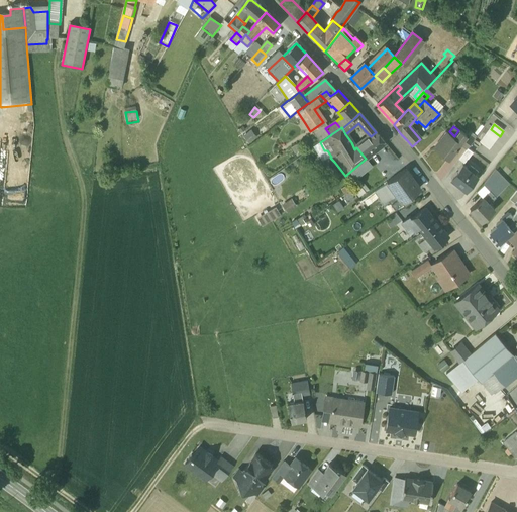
[(496,140),(500,136),(491,129),(487,134),(496,140)]
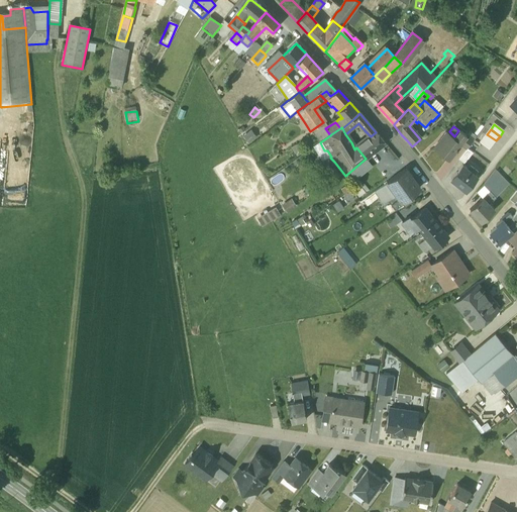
[(243,136),(248,144),(256,138),(251,131),(243,136)]
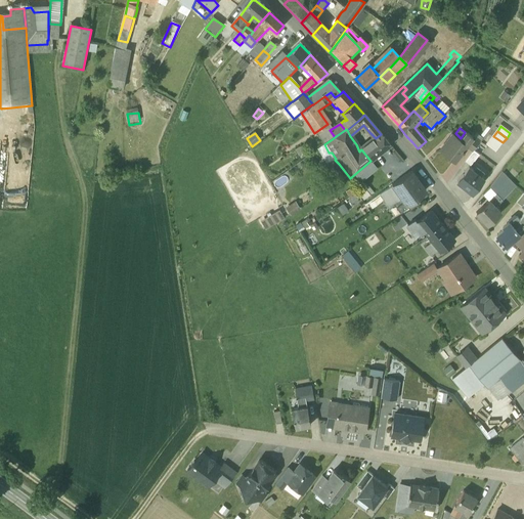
[(461,141),(453,135),(441,150),(454,161),(466,146),(472,138),(466,133),(461,141)]
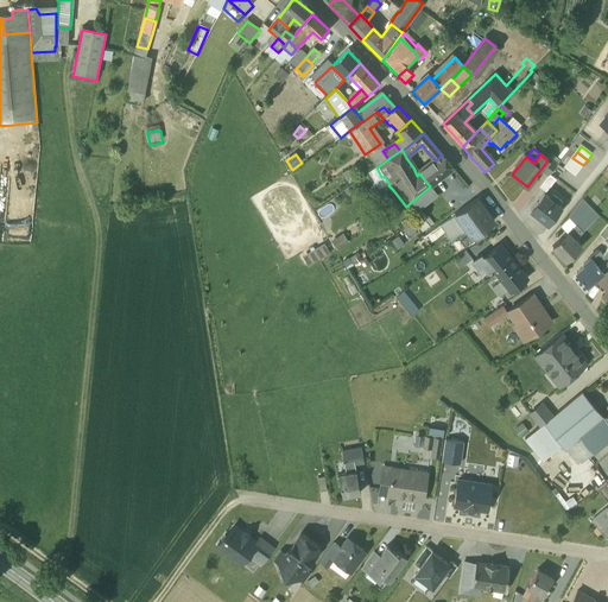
[(436,160),(419,173),(430,187),(453,169),(442,156),(436,160)]
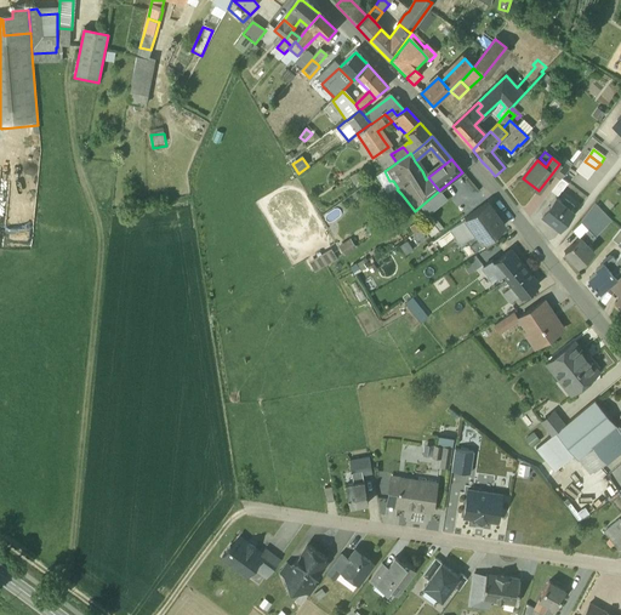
[(560,161),(559,164),(552,174),(559,180),(560,178),(569,168),(560,161)]
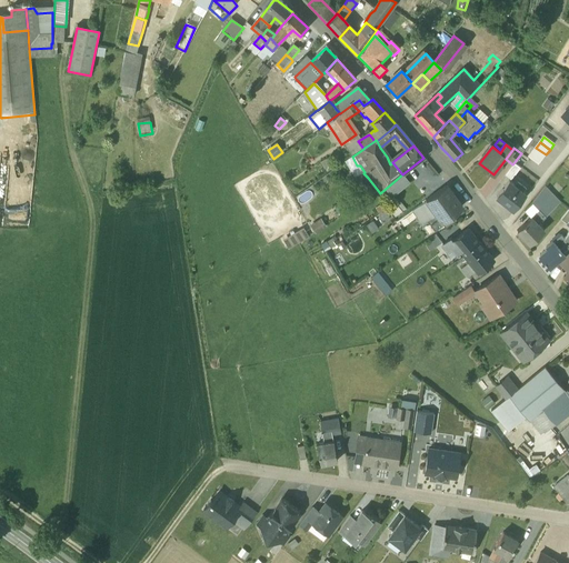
[(542,160),(546,154),(536,148),(531,152),(542,160)]
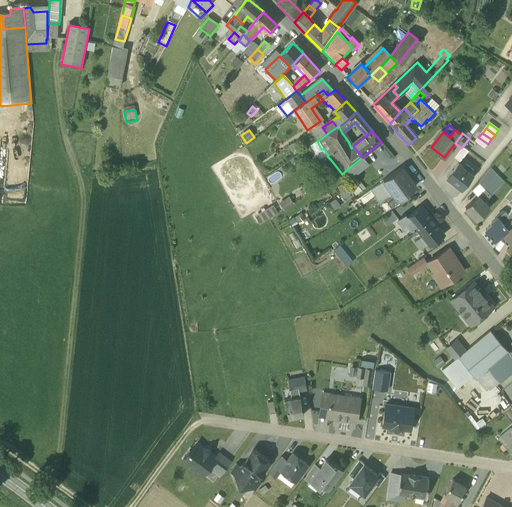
[(484,149),(488,144),(478,137),(475,142),(484,149)]
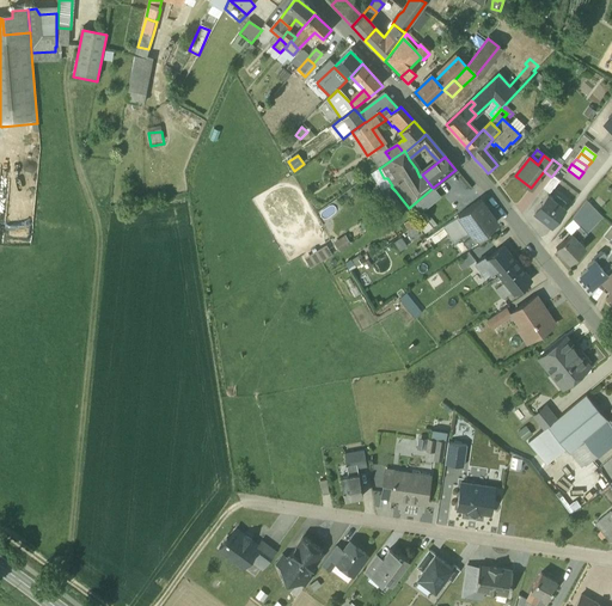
[(560,182),(552,176),(551,177),(543,189),(550,194),(560,182)]
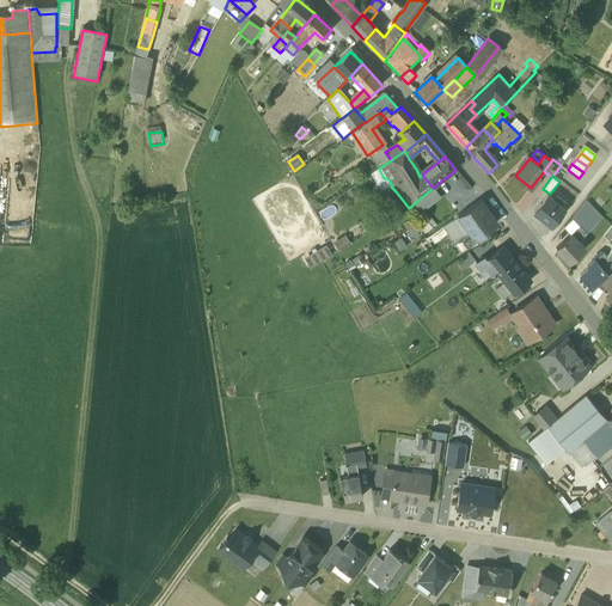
[(564,209),(546,196),(533,213),(552,226),(564,209)]
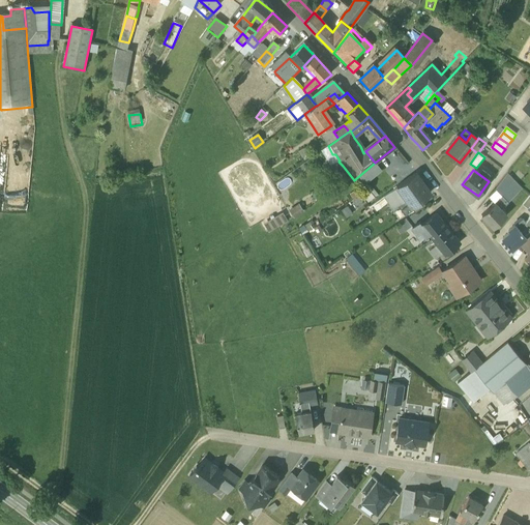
[(416,174),(396,187),(398,188),(391,193),(401,206),(407,202),(411,208),(421,201),(431,194),(416,174)]
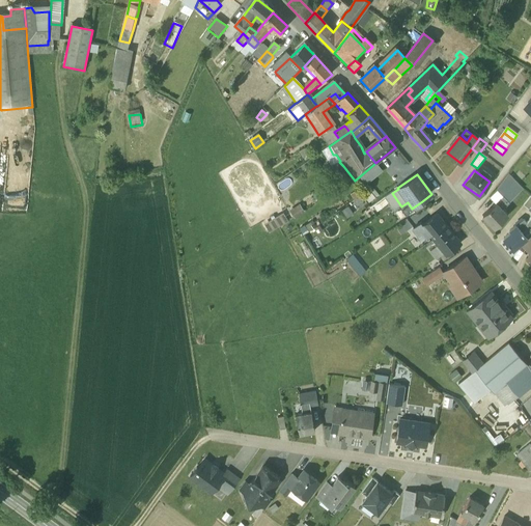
[(505,177),(496,190),(503,197),(513,187),(505,177)]
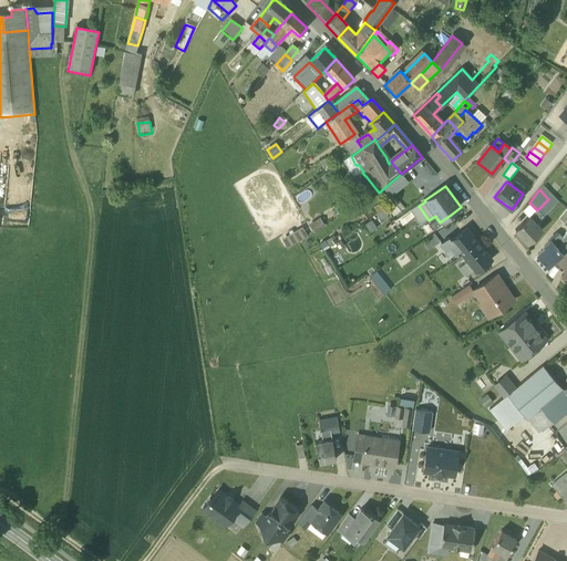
[(548,199),(537,210),(544,217),(555,206),(548,199)]
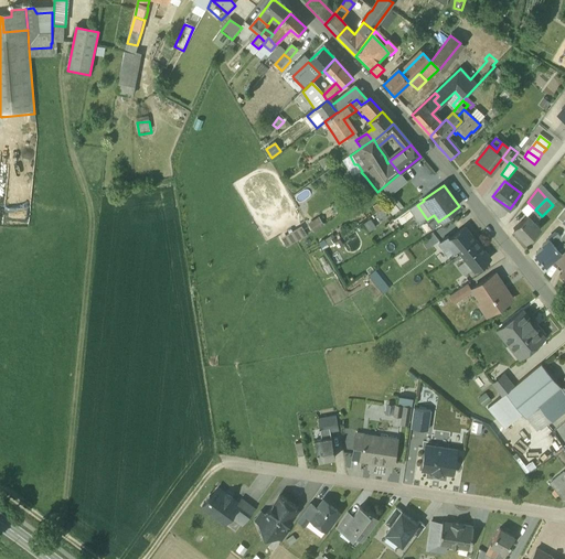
[(386,208),(393,216),(403,208),(396,200),(386,208)]
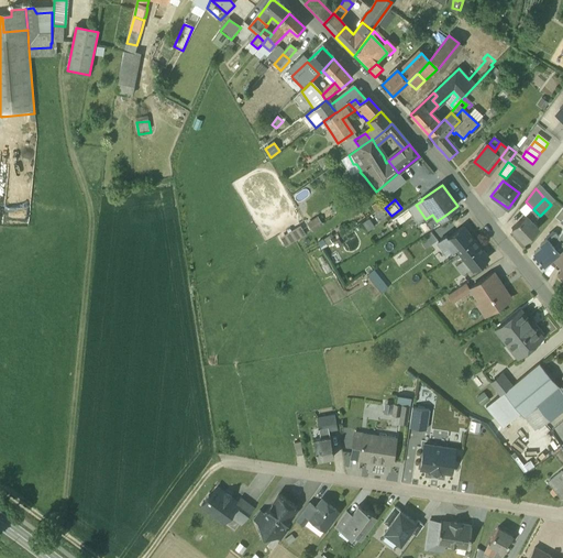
[(533,209),(526,216),(532,222),(540,216),(533,209)]
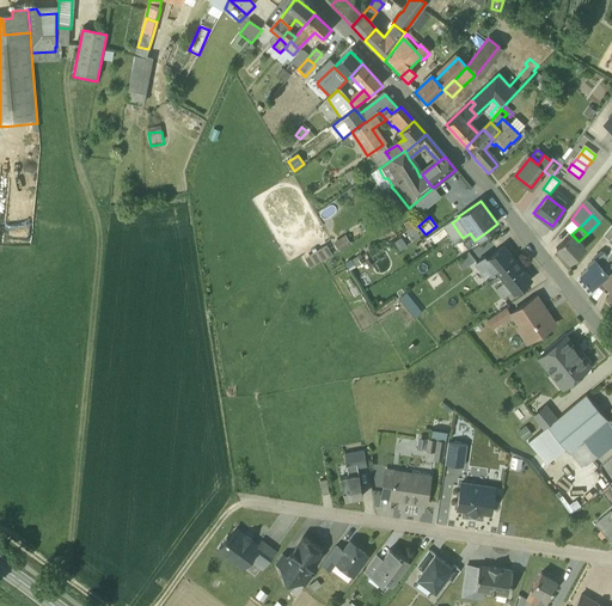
[(487,232),(475,240),(477,244),(478,246),(490,238),(487,232)]
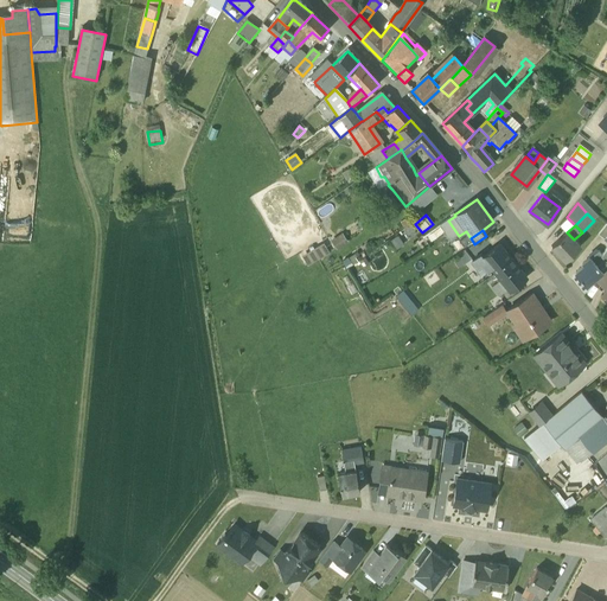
[(459,236),(457,238),(464,248),(473,242),(471,238),(466,231),(459,236)]
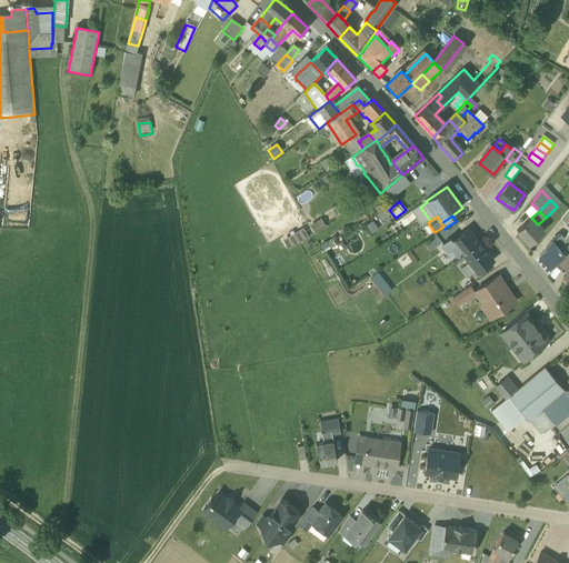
[(531,218),(517,231),(529,244),(543,231),(538,224),(531,218)]
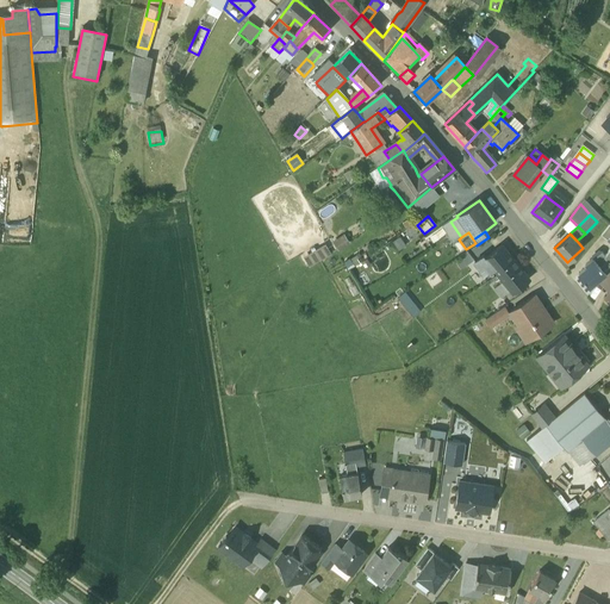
[(459,240),(452,244),(459,254),(465,249),(465,250),(466,249),(459,240)]
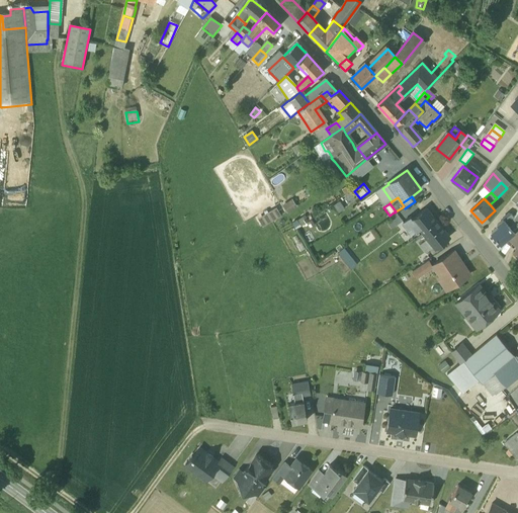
[(262,228),(281,218),(277,209),(257,220),(262,228)]
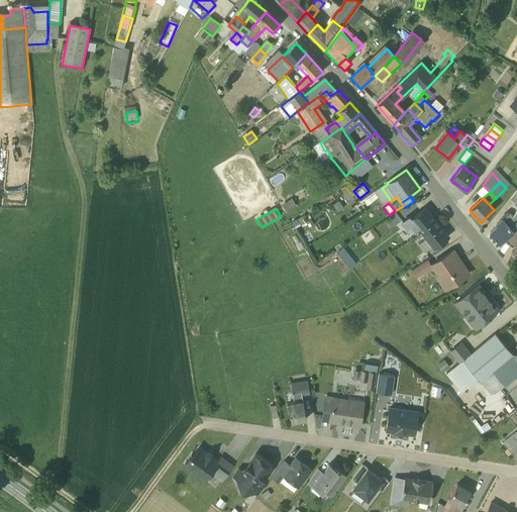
[(412,219),(411,220),(418,229),(422,234),(436,223),(425,209),(412,219)]
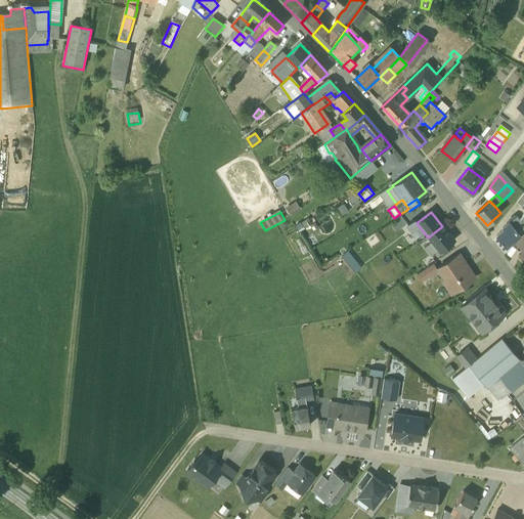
[(519,221),(516,218),(510,223),(516,230),(521,225),(522,224),(519,221)]
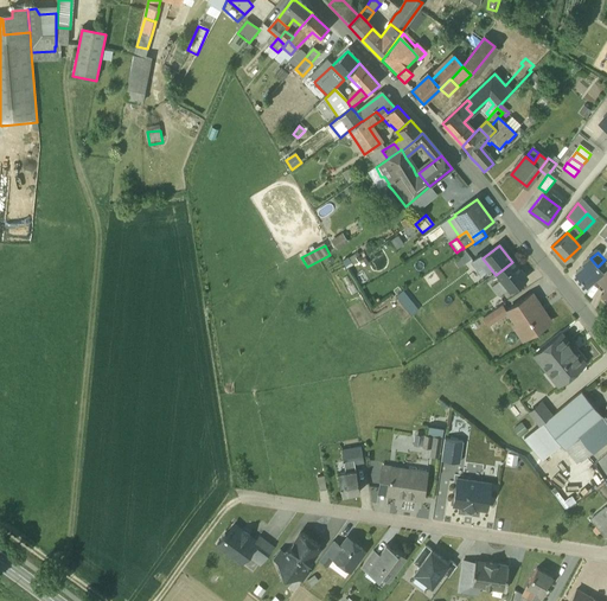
[(481,255),(473,262),(479,272),(484,267),(487,273),(491,269),(483,259),(484,257),(481,255)]
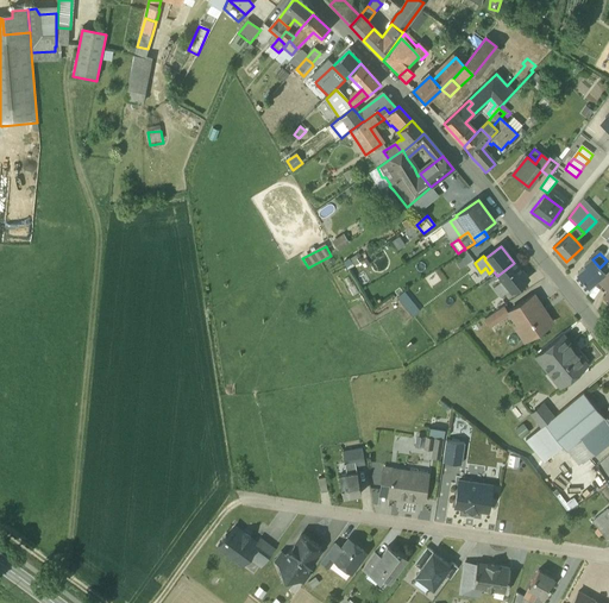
[(591,259),(584,265),(585,268),(577,275),(588,287),(604,274),(600,268),(592,259),(591,259)]
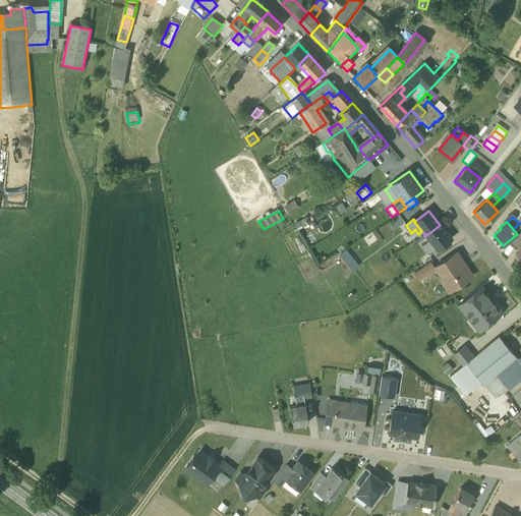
[(440,225),(425,236),(430,242),(436,249),(438,251),(452,239),(440,225)]
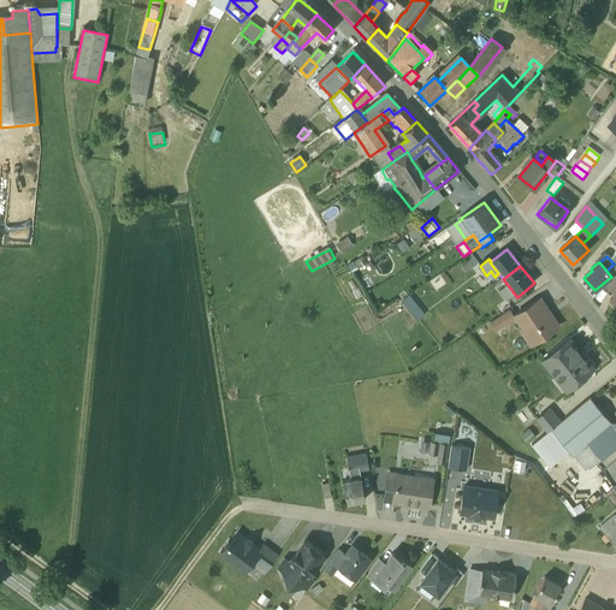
[(454,284),(442,294),(448,301),(460,291),(454,284)]
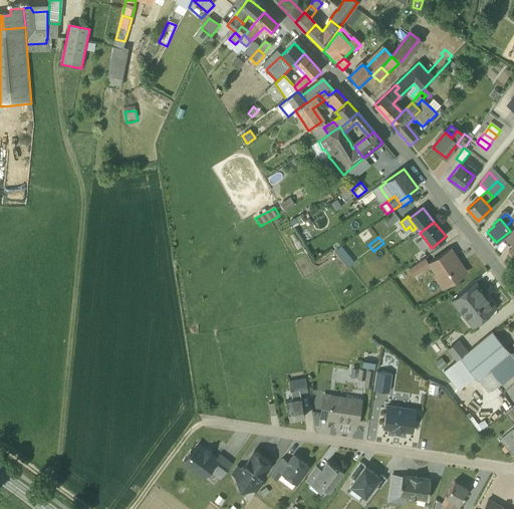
[(425,239),(417,245),(423,252),(430,246),(425,239)]
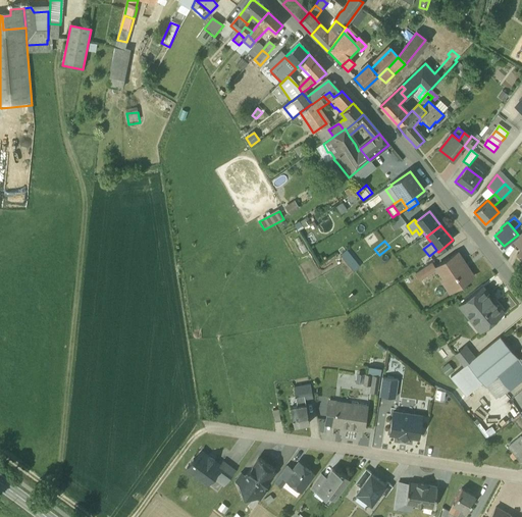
[(363,272),(346,252),(341,257),(357,277),(363,272)]
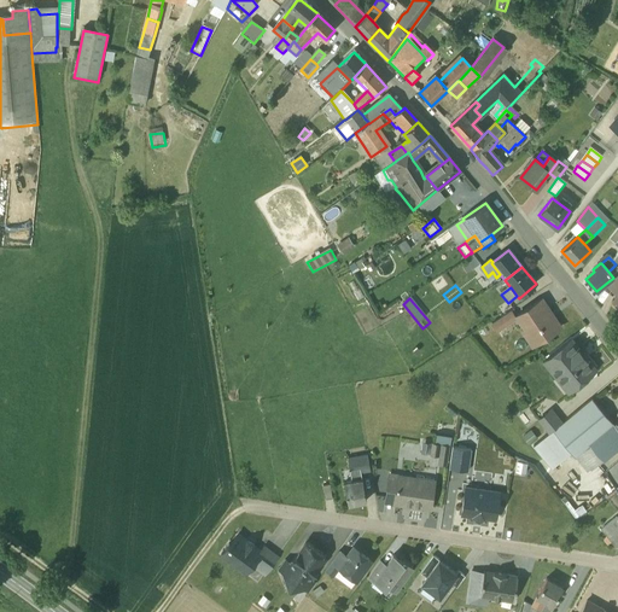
[(542,301),(517,316),(523,326),(525,325),(537,343),(532,347),(560,328),(542,301)]
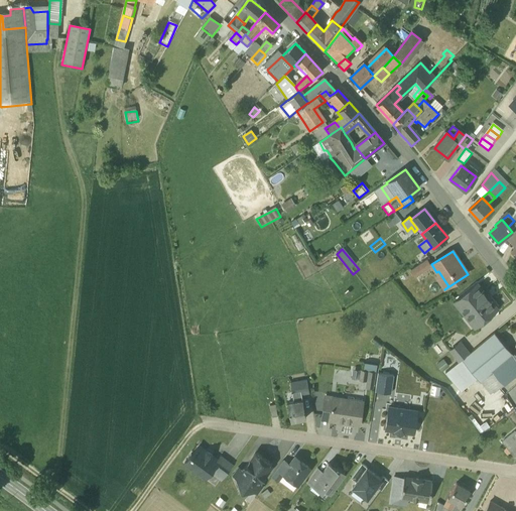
[(425,261),(410,271),(415,278),(430,268),(425,261)]
